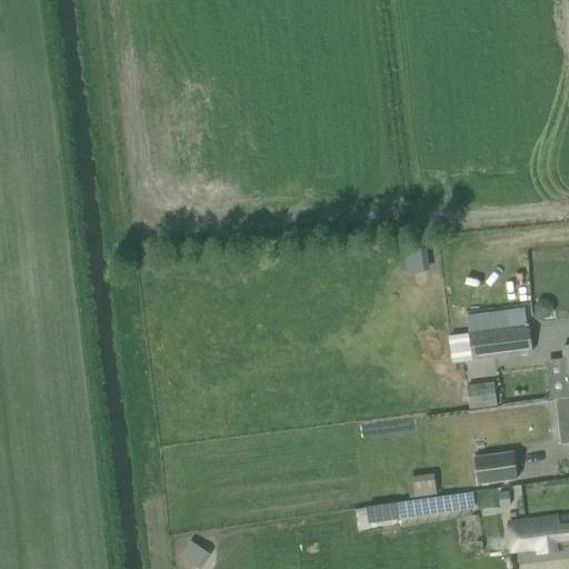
[(478,315),(467,316),(469,333),(509,329),(508,317),(507,311),(478,315)]
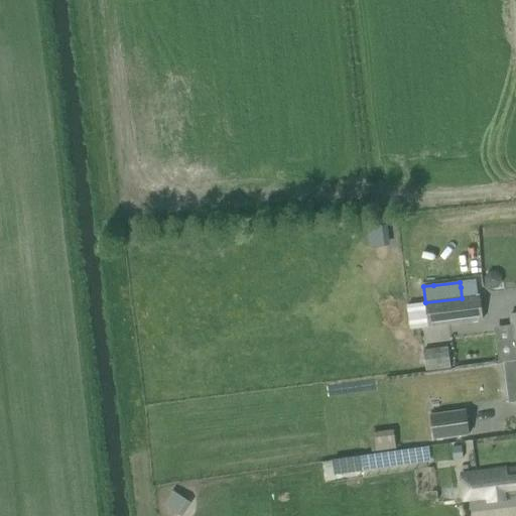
[(406,305),(409,329),(482,319),(479,296),(477,285),(461,287),(462,298),(425,302),(406,305)]
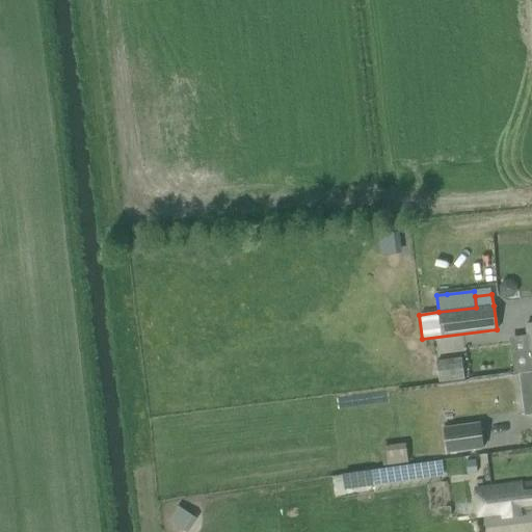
[(436,363),(440,382),(464,379),(462,358),(436,363)]
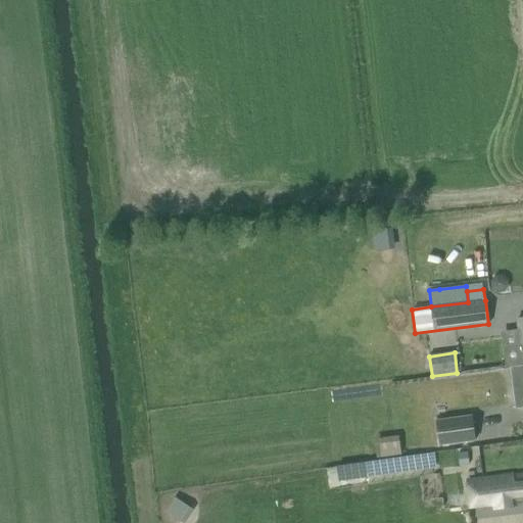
[(522,365),(511,367),(513,382),(522,381),(522,354),(522,365)]
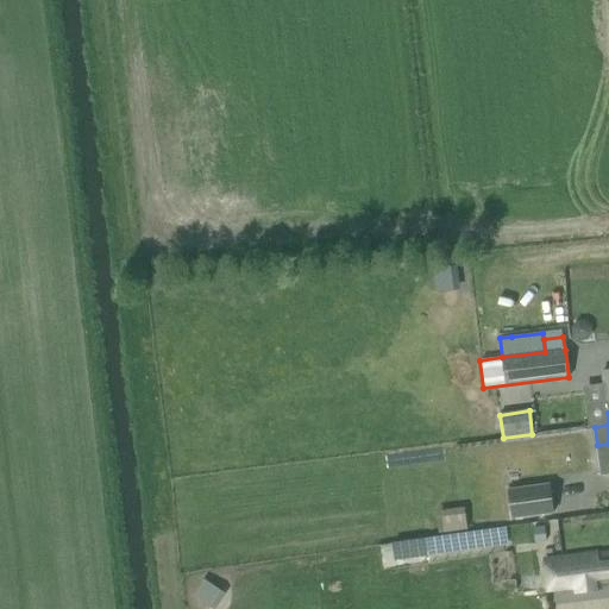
[(509,506),(512,518),(553,513),(551,487),(507,491),(508,506),(509,506)]
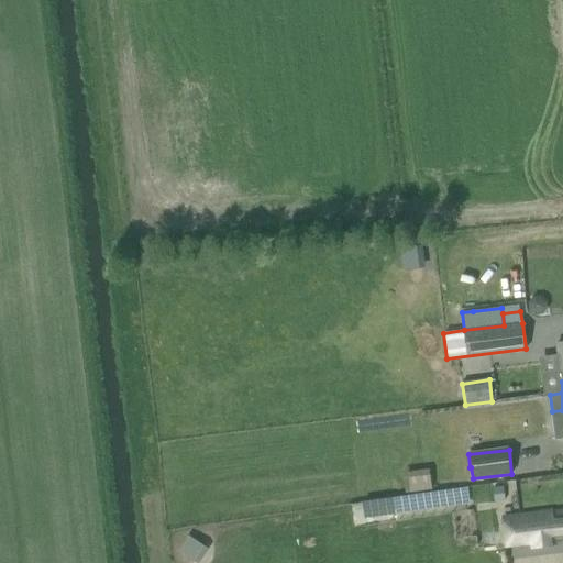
[(417,471),(404,472),(406,493),(432,489),(431,478),(430,468),(417,471)]
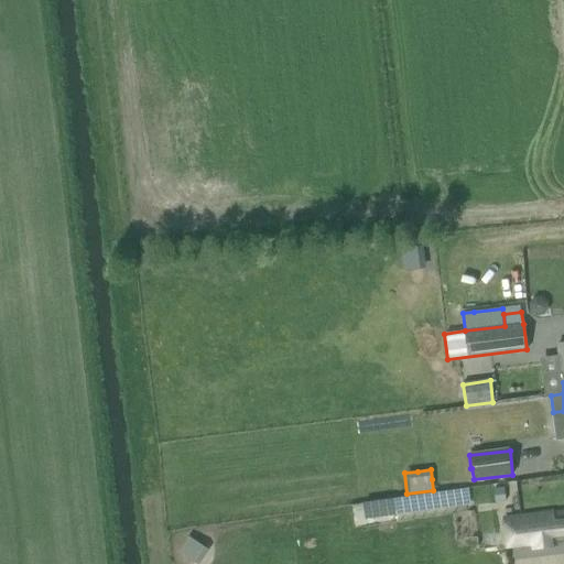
[(555,510),(502,516),(507,550),(531,546),(531,550),(559,546),(559,541),(563,540),(563,510),(555,511),(555,510)]
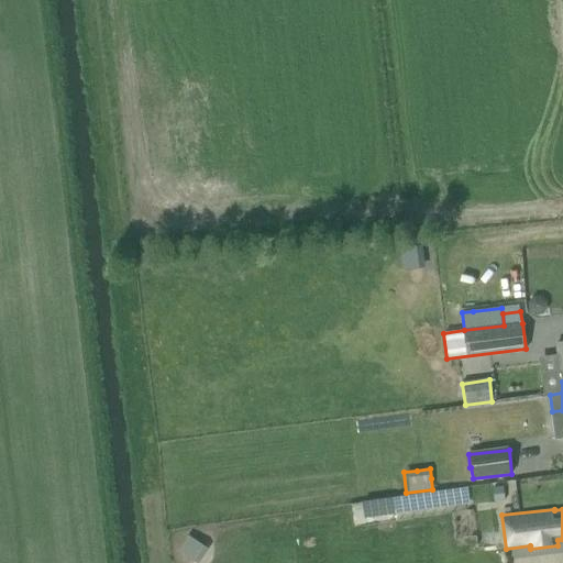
[(191,562),(194,562),(205,549),(185,534),(174,550),(191,562)]
